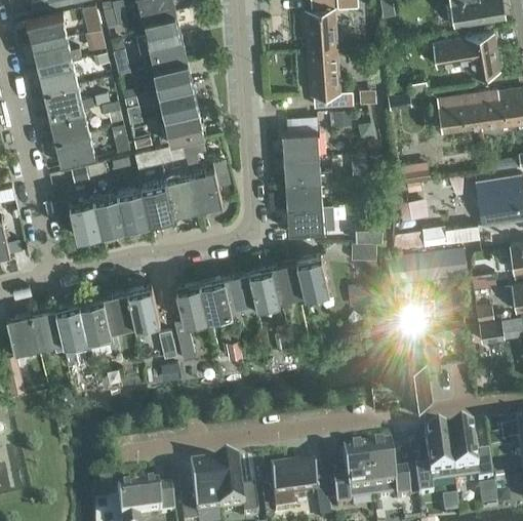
[(47,10),(45,0),(30,4),(32,14),(47,10)]
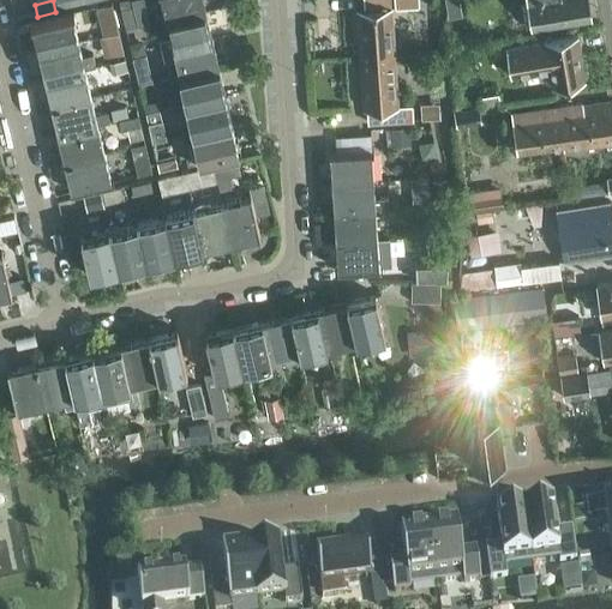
[(71,0),(54,0),(53,0),(55,12),(73,8),(71,0)]
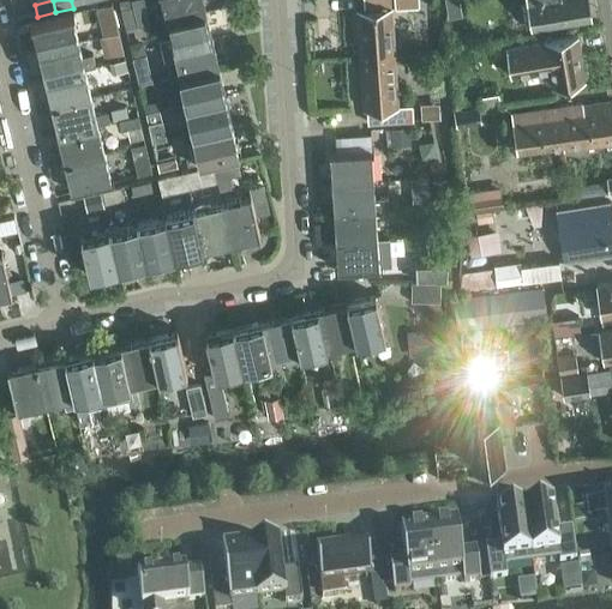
[(159,0),(165,24),(203,16),(199,0),(159,0)]
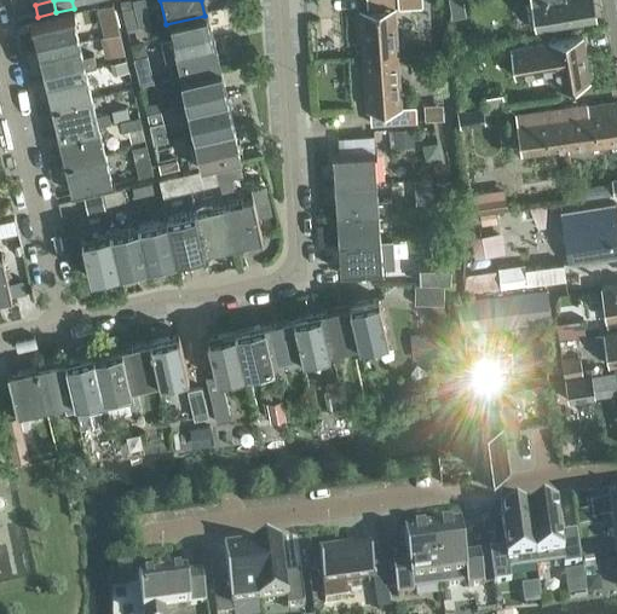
[(206,0),(208,11),(224,7),(221,0),(206,0)]
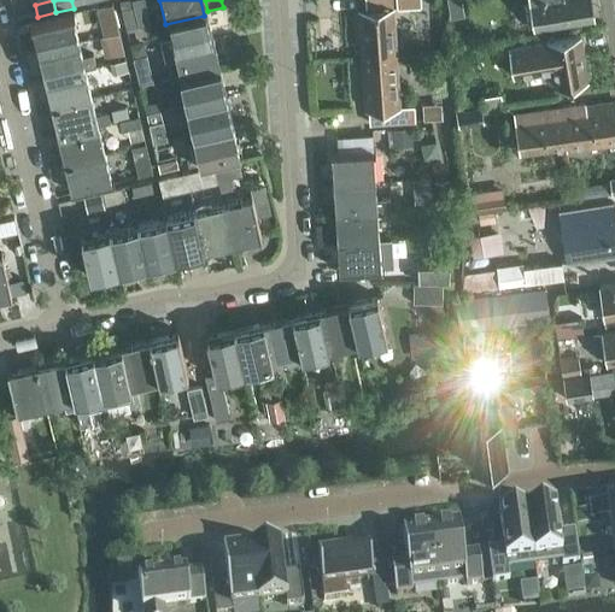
[(362,0),(363,12),(357,12),(361,63),(393,60),(391,10),(394,10),(394,11),(419,9),(417,0),(362,0)]
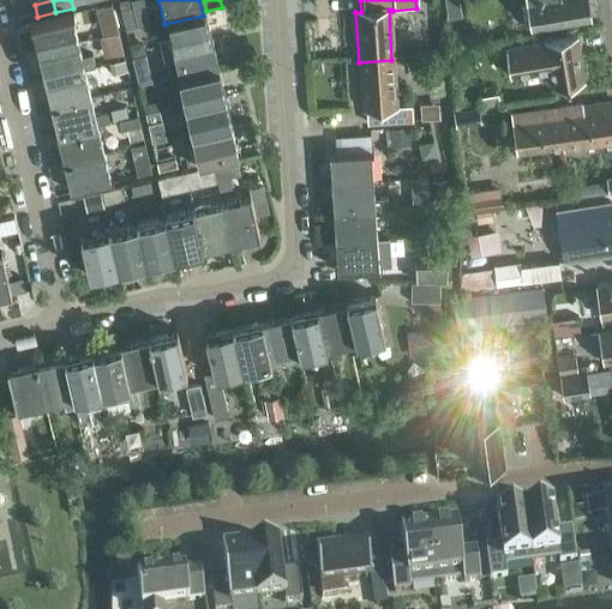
[(589,23),(585,0),(522,0),(529,32),(589,23)]
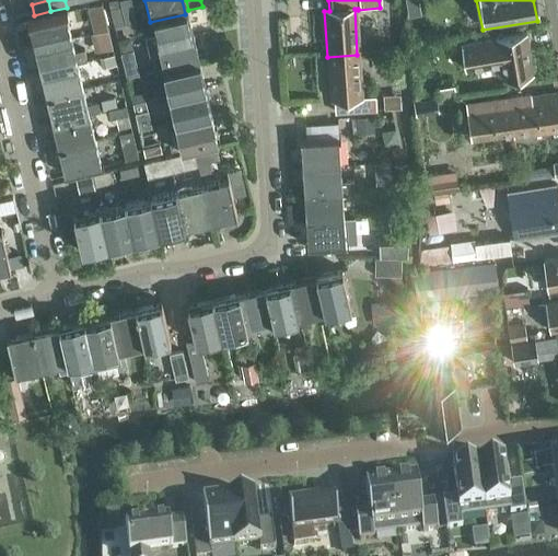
[(108,12),(113,31),(124,29),(119,10),(108,12)]
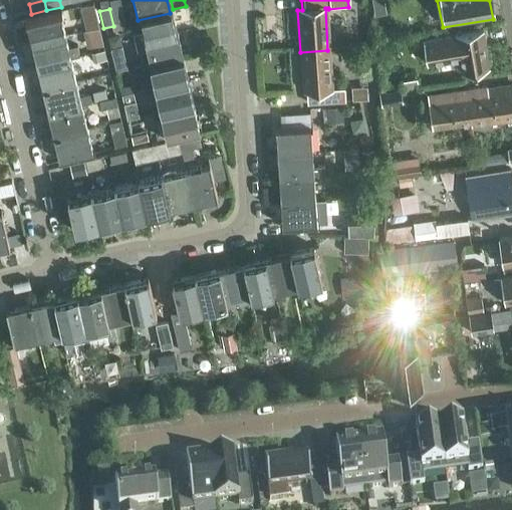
[(26,22),(31,45),(63,37),(58,14),(60,14),(60,13),(24,21),(24,22),(26,22)]
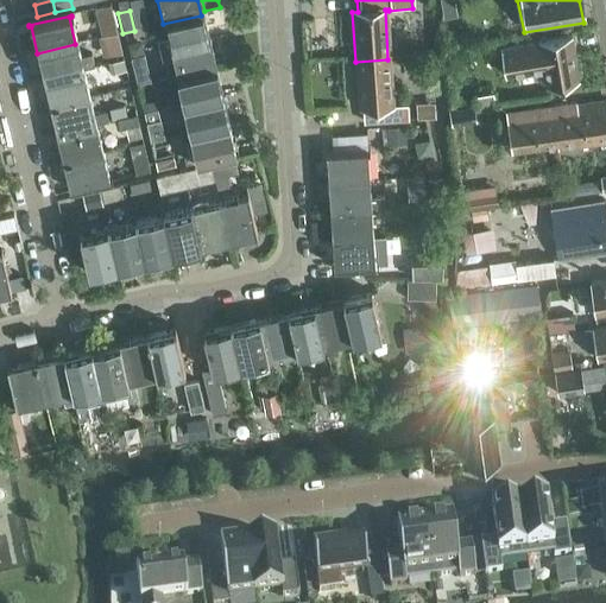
[(168,43),(156,45),(158,55),(207,43),(201,16),(163,24),(168,43)]
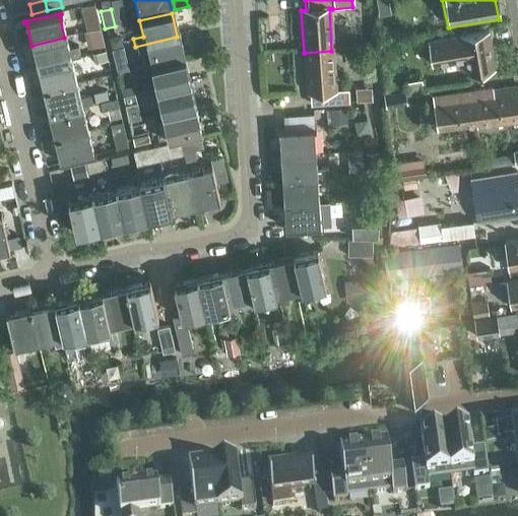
[(455,63),(453,57),(461,56),(465,76),(493,71),(487,34),(427,44),(431,67),(455,63)]
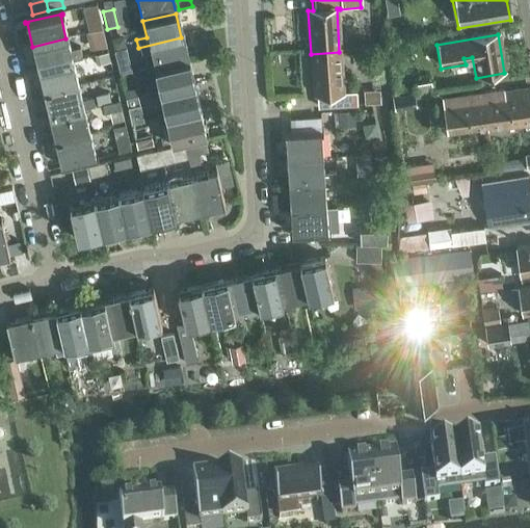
[(181,37),(138,48),(140,58),(151,56),(154,70),(187,61),(181,37)]
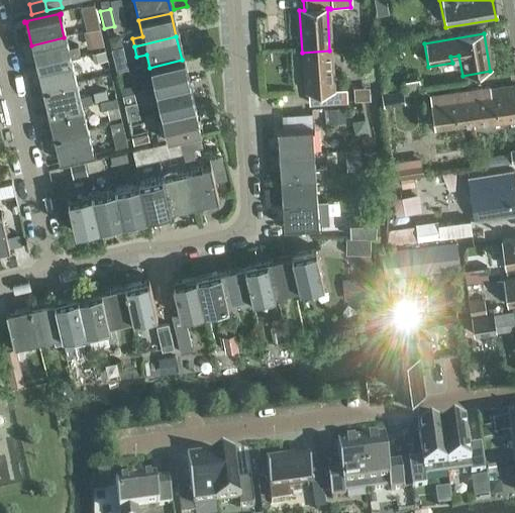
[(31,45),(37,69),(70,62),(64,37),(31,45)]
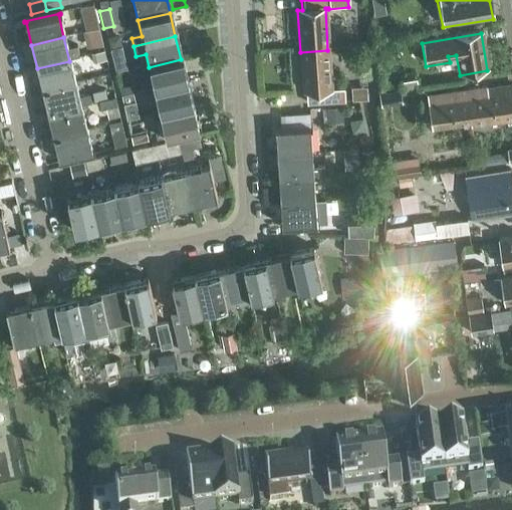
[(327,50),(300,52),(302,94),(305,94),(306,106),(343,103),(342,91),(330,92),(327,50)]
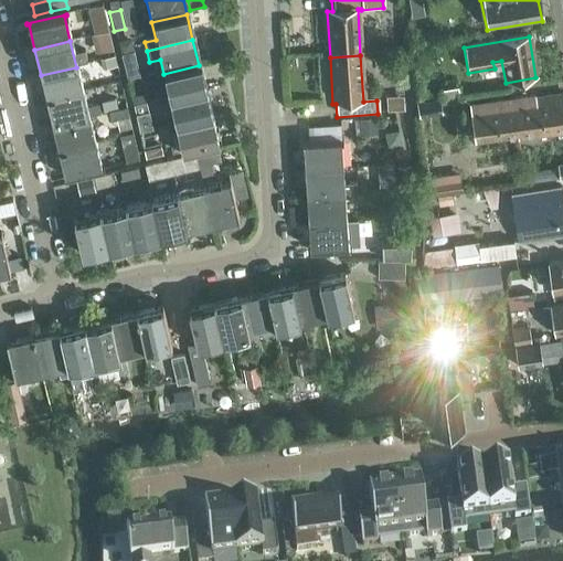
[(121,65),(126,83),(137,81),(134,63),(121,65)]
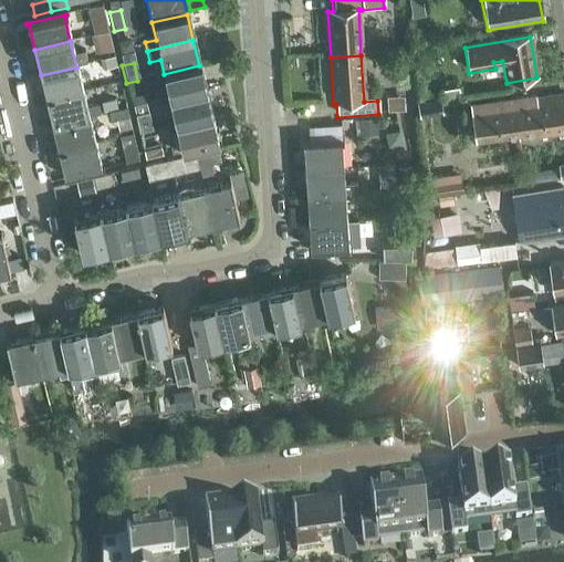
[(199,65),(164,74),(169,100),(205,92),(199,65)]
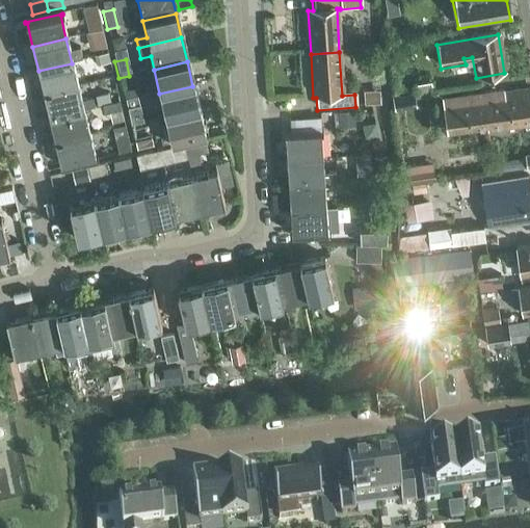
[(38,71),(44,96),(77,87),(72,63),(38,71)]
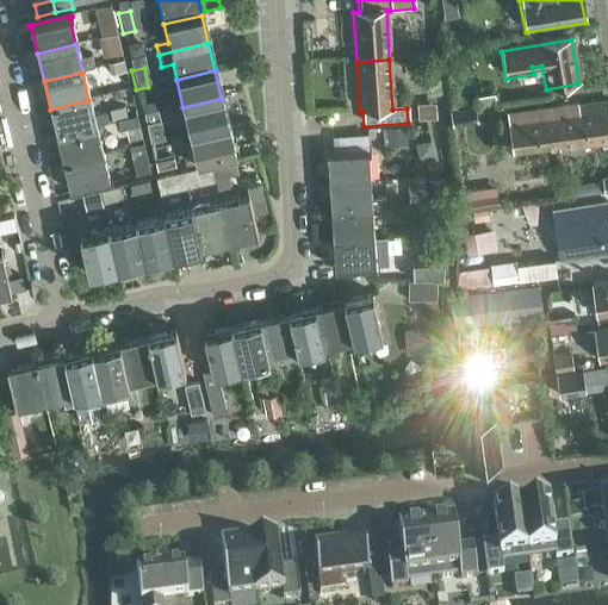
[(475,99),(476,108),(495,106),(494,97),(475,99)]
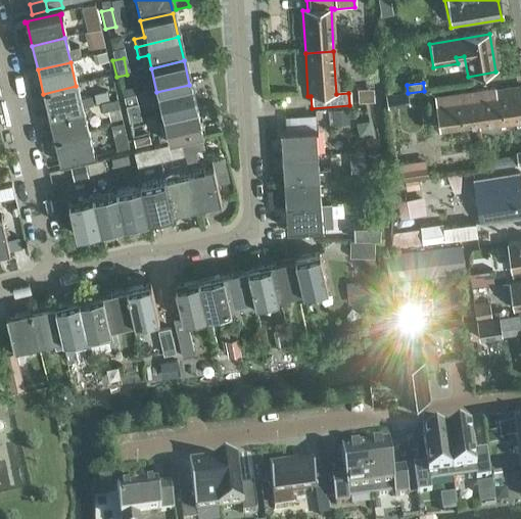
[(189,85),(156,92),(162,116),(195,108),(189,85)]
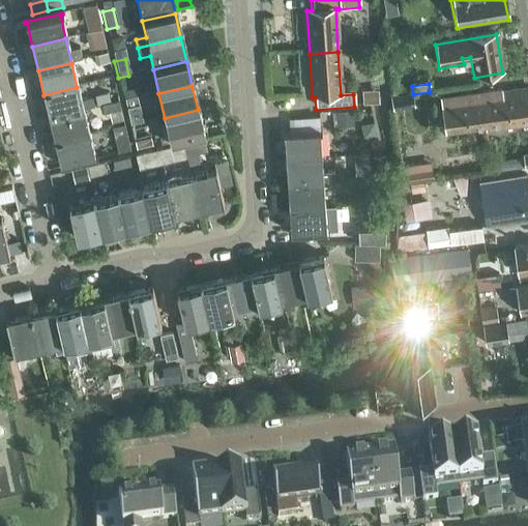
[(50,119),(83,112),(101,108),(106,107),(104,97),(81,104),(77,87),(44,95),(50,119)]
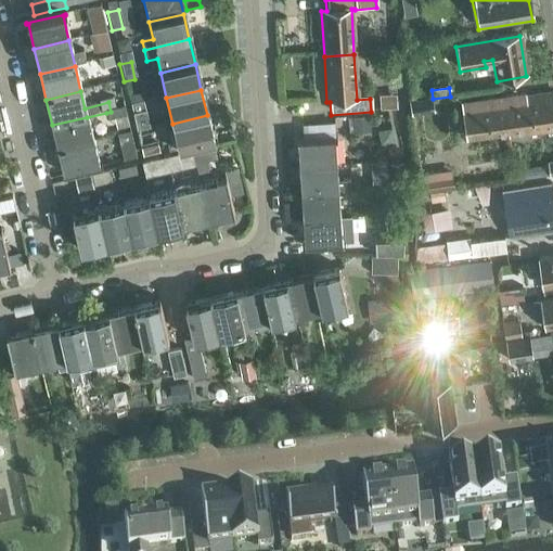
[(460,104),(464,140),(506,135),(508,139),(552,132),(552,94),(525,99),(524,95),(460,104)]
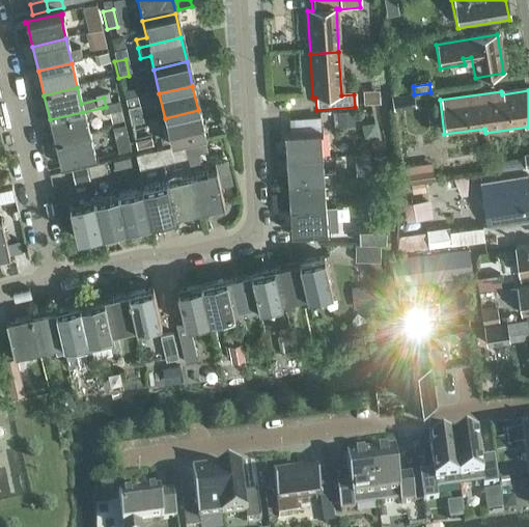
[(390,100),(392,112),(414,109),(412,96),(390,100)]
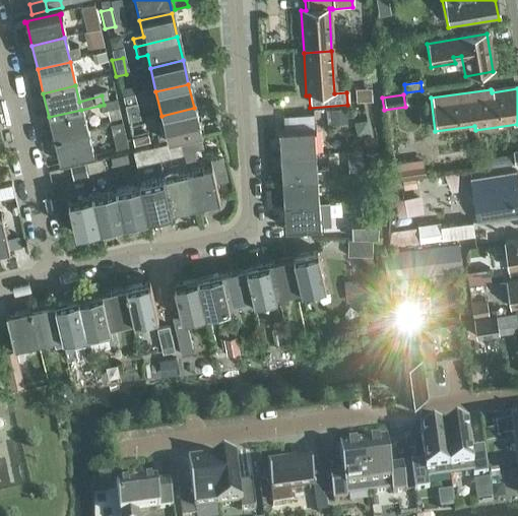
[(104,105),(100,106),(101,114),(116,110),(115,102),(104,105)]
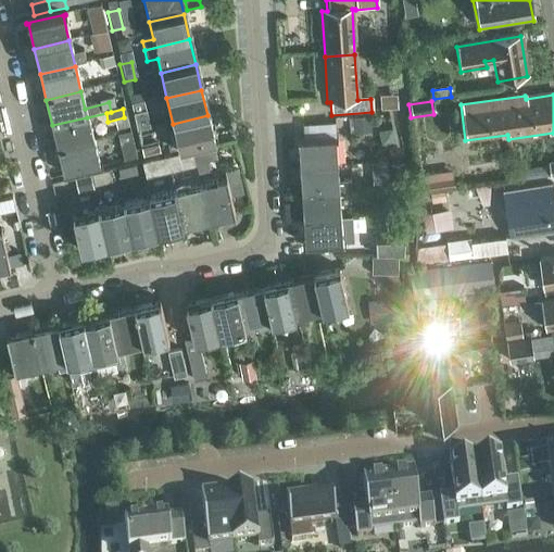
[(133,116),(136,133),(149,129),(146,113),(133,116)]
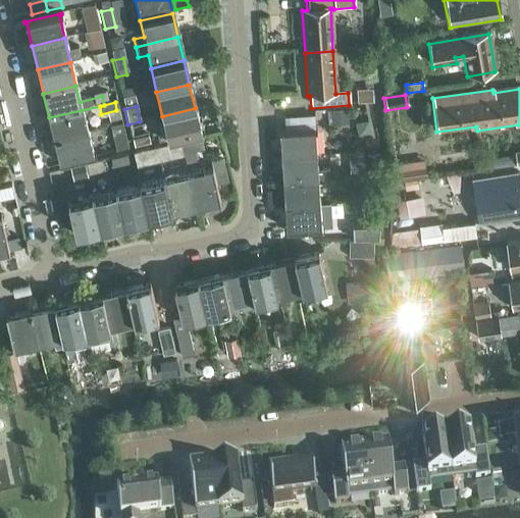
[(159,133),(157,137),(159,143),(202,133),(200,122),(198,122),(195,108),(162,116),(165,131),(159,133)]
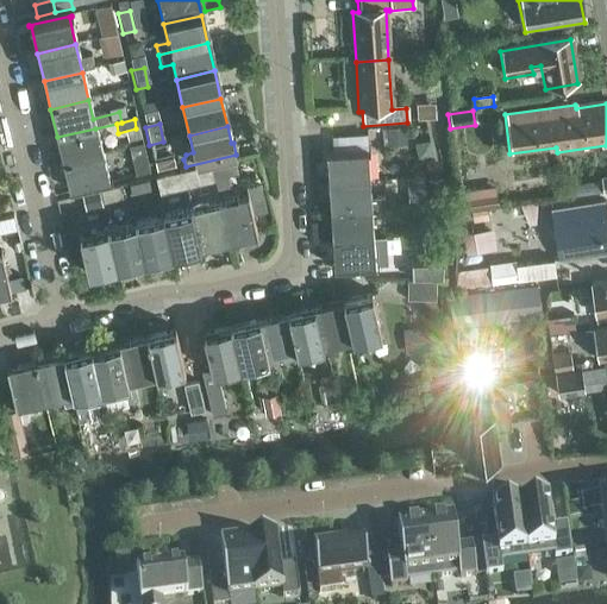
[(57,137),(63,165),(101,156),(95,129),(57,137)]
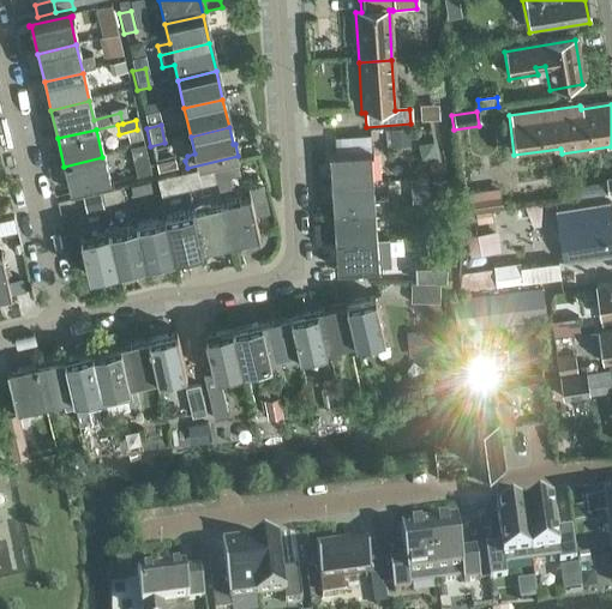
[(408,132),(388,133),(389,152),(409,150),(408,132)]
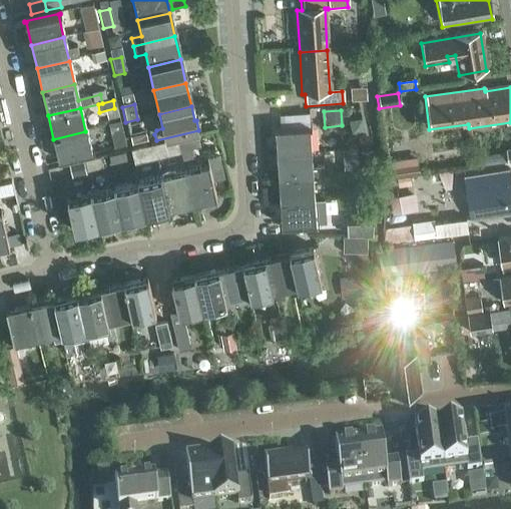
[(107,127),(113,150),(126,147),(120,124),(107,127)]
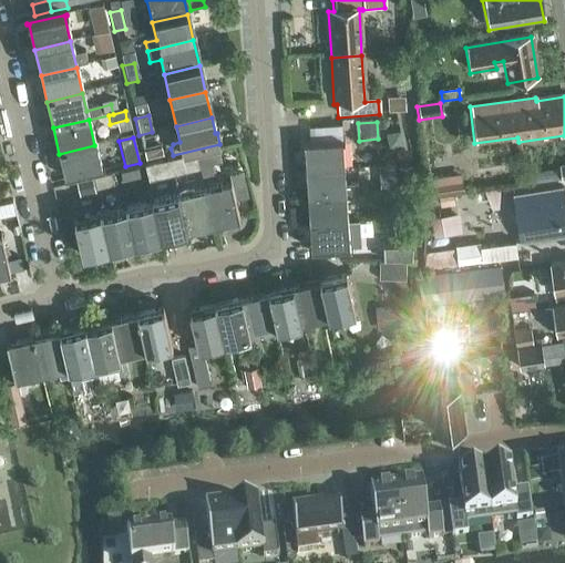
[(304,146),(306,173),(342,170),(340,144),(342,144),(342,143),(301,145),(301,146),(304,146)]
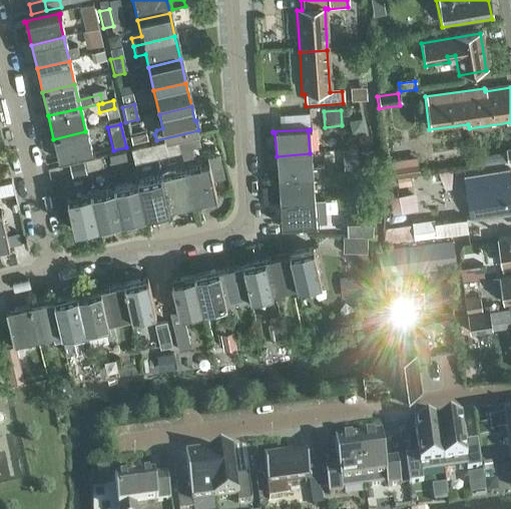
[(85,131),(53,139),(58,162),(56,162),(57,163),(93,155),(92,154),(90,154),(85,131)]
